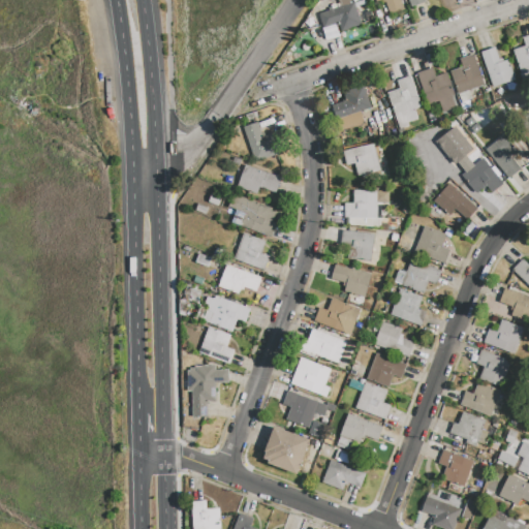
[(401,0),(405,10),(391,16),(385,2),(382,3),(382,2),(378,3),(376,0),(401,0)]
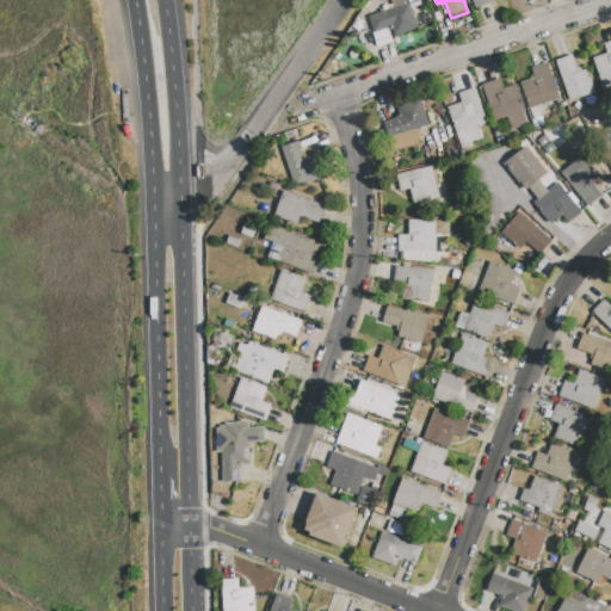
[(369,17),(409,2),(419,29),(394,38),(392,31),(388,32),(387,29),(374,34),(369,17)]
